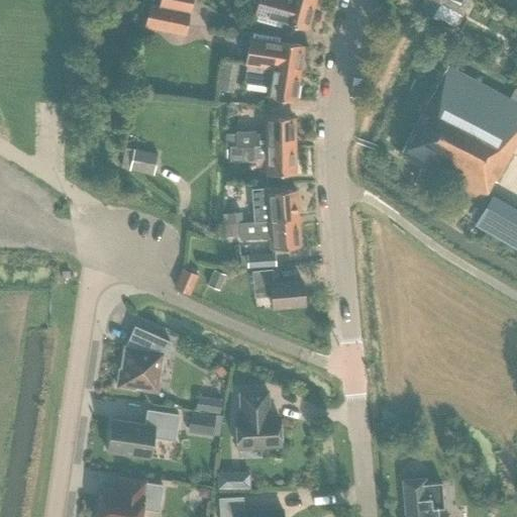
[(150,5),(189,13),(191,0),(147,0),(147,3),(150,3),(150,5)]
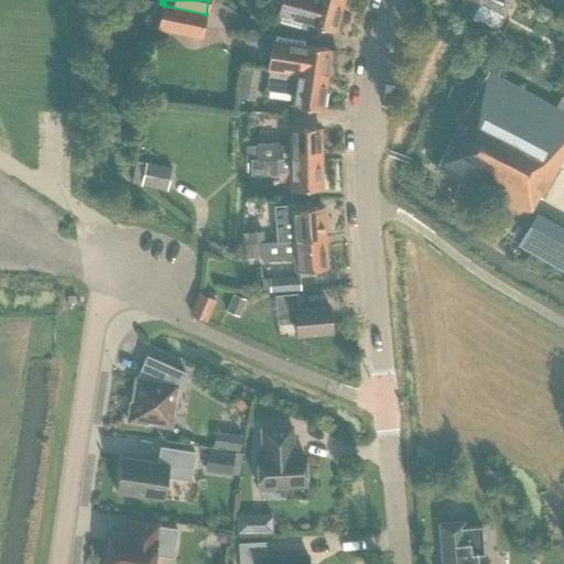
[(334,33),(343,2),(335,0),(283,0),(279,18),(281,19),(279,23),(307,31),(308,26),(334,33)]
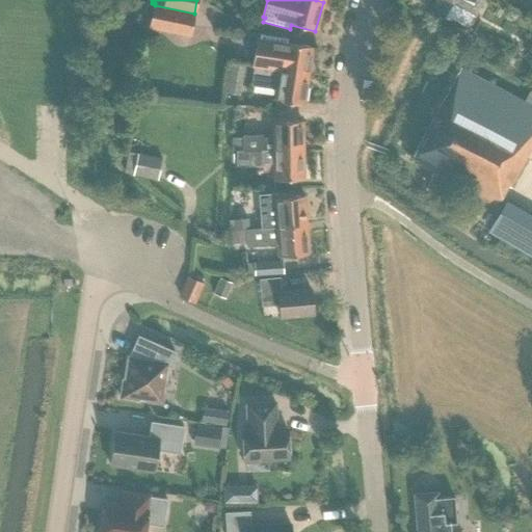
[(474,16),(482,0),(445,0),(453,4),(453,3),(474,16)]
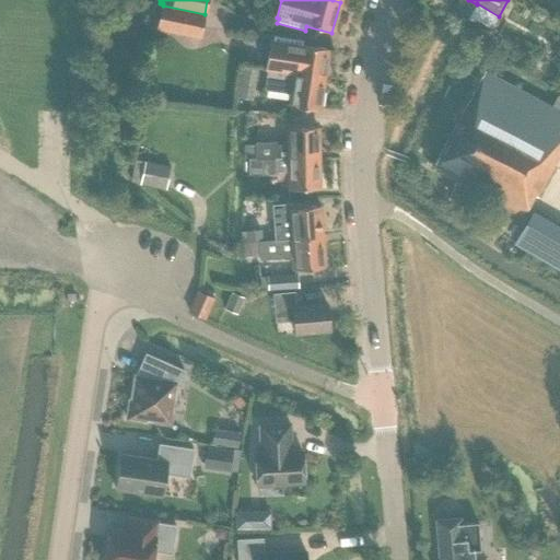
[(199,38),(205,14),(163,6),(156,30),(163,32),(163,31),(199,38)]
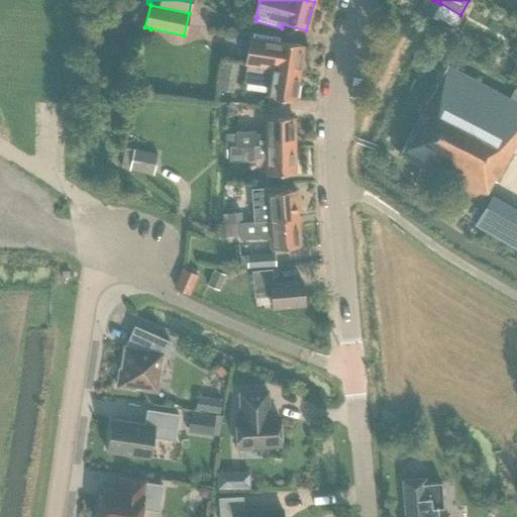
[(246,66),(298,75),(303,46),(279,42),(280,36),(253,32),(252,36),(251,36),(248,62),(224,58),(224,63),(246,66)]
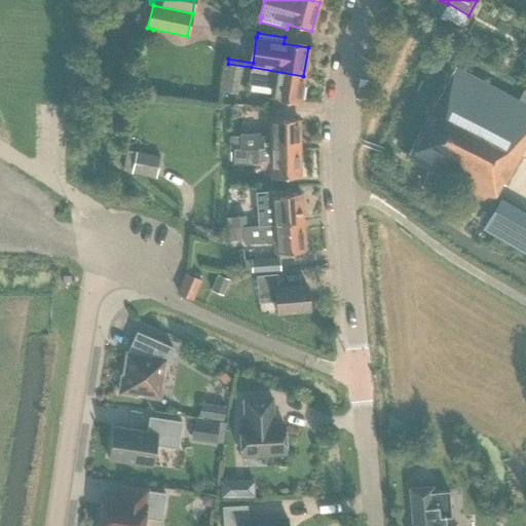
[(518,79),(525,70),(506,57),(499,67),(518,79)]
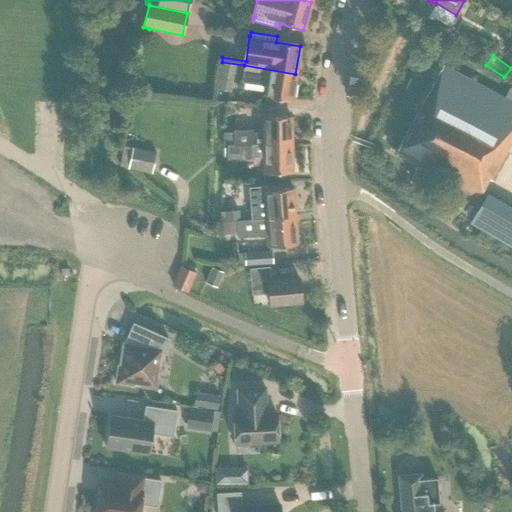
[(235,64),(221,62),(216,90),(230,92),(235,64)]
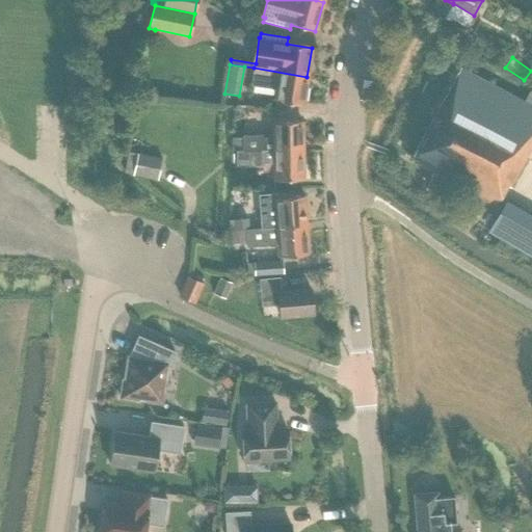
[(307,77),(254,68),(251,82),(265,84),(265,82),(277,84),(274,101),(302,105),(307,77)]
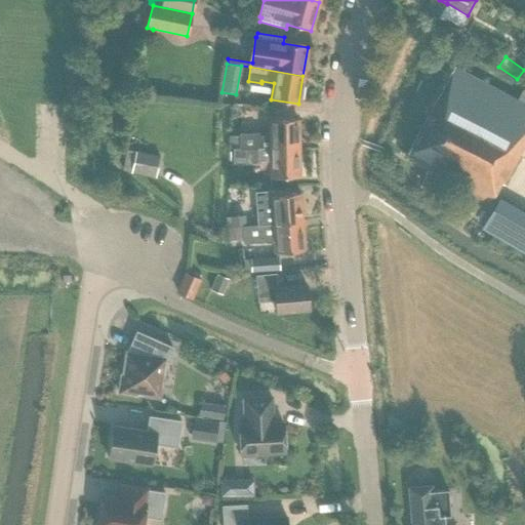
[(524,97),(522,104),(454,68),(408,154),(433,167),(431,171),(490,203),(500,185),(503,187),(524,148),(524,97)]
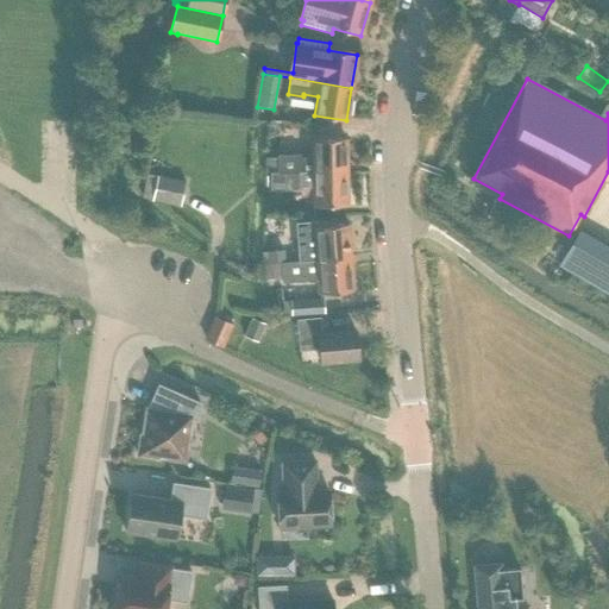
[(270,174),(346,173),(345,139),(313,139),(313,159),(299,159),(299,156),(270,156),(270,174)]
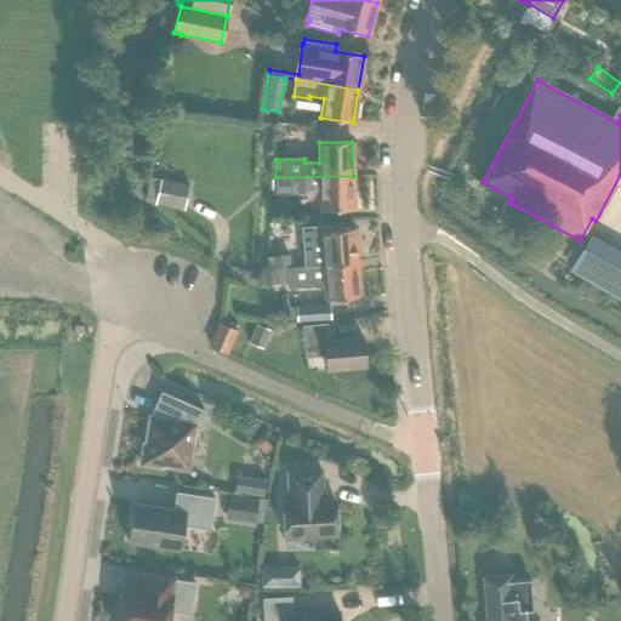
[(353,176),(275,177),(275,194),(306,193),(306,191),(319,191),(320,210),(353,210),(353,176)]
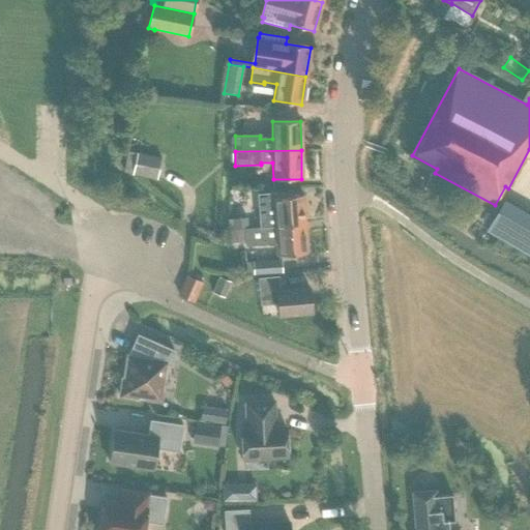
[(157,179),(162,158),(129,151),(124,172),(157,179)]
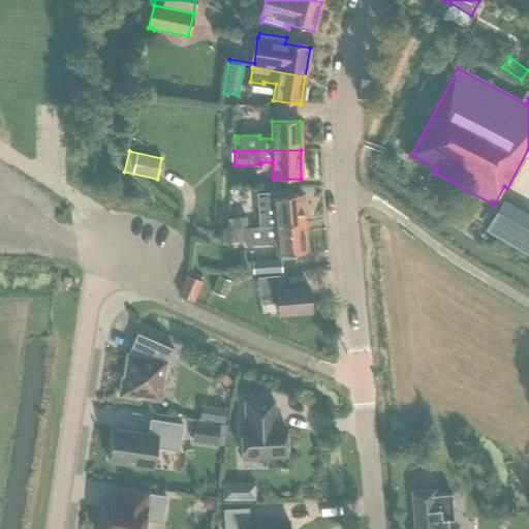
[(260,227),(304,224),(302,195),(274,197),(274,193),(257,194),(259,227),(260,227)]
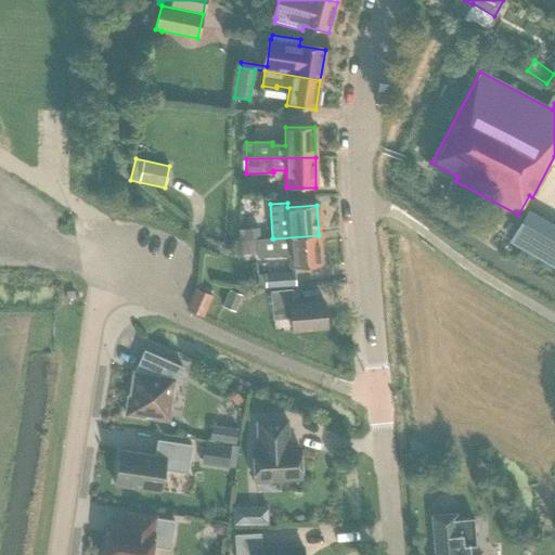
[(554,269),(554,230),(526,214),(508,244),(554,269)]
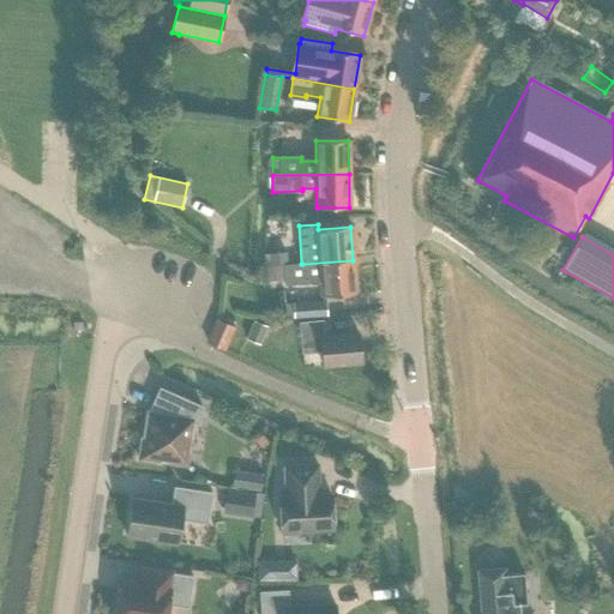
[(286,253),(263,254),(264,266),(265,266),(287,265),(286,253)]
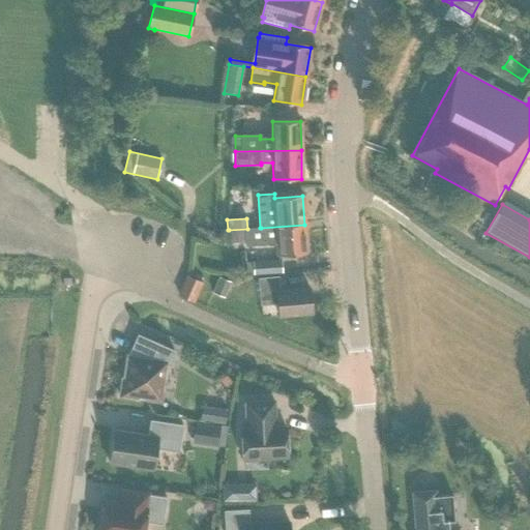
[(261,228),(260,228),(247,229),(229,230),(230,241),(249,239),(249,245),(277,243),(278,256),(306,254),(304,225),(261,228)]
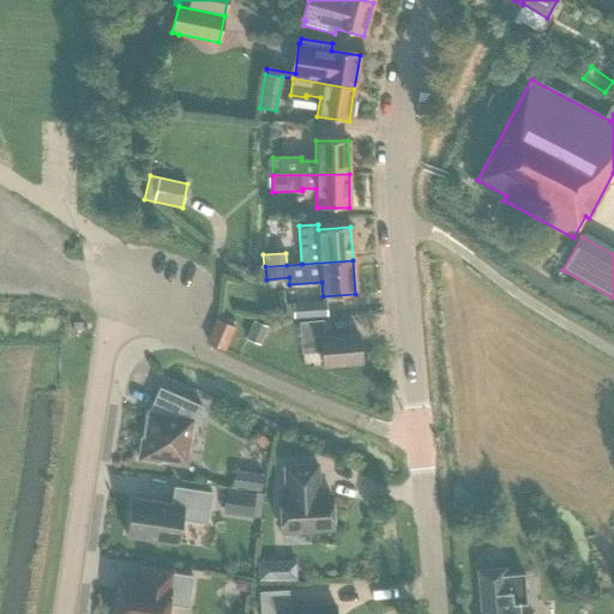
[(294,318),(326,315),(326,301),(293,302),(294,314),(294,318)]
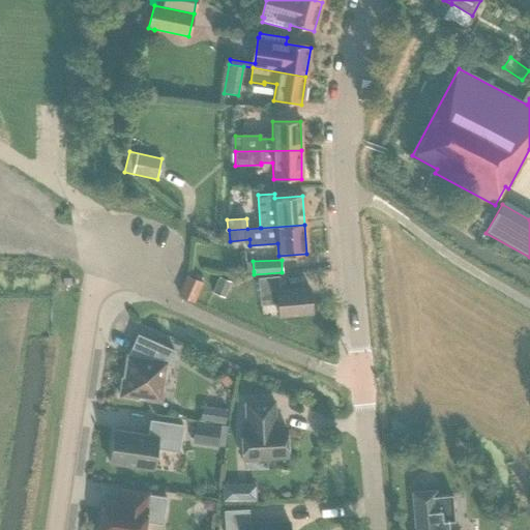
[(194,302),(203,283),(188,276),(179,296),(194,302)]
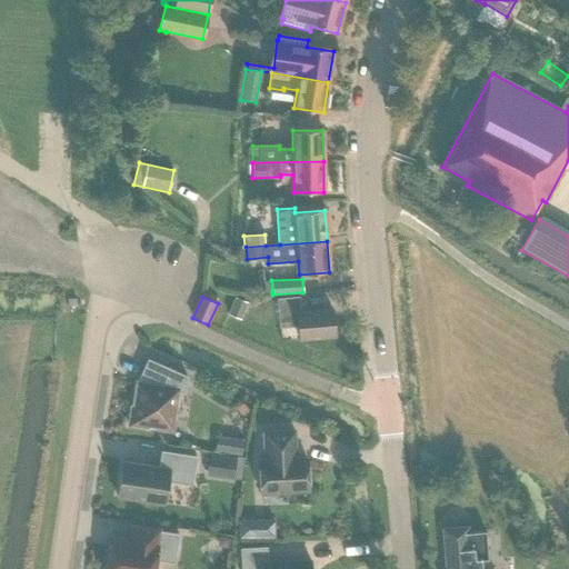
[(300,311),(299,297),(278,298),(280,327),(298,326),(299,339),(333,336),(331,309),(300,311)]
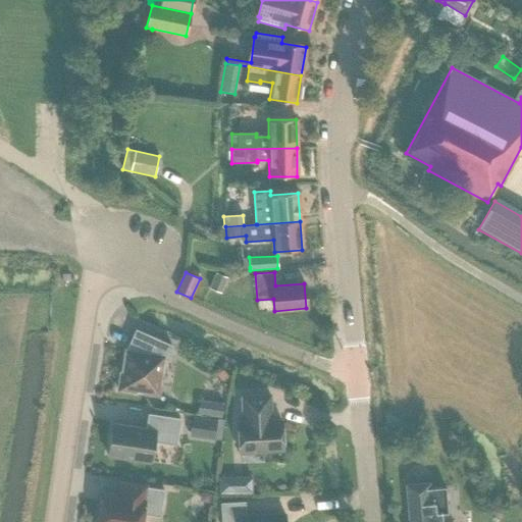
[(215,273),(208,289),(220,294),(227,278),(215,273)]
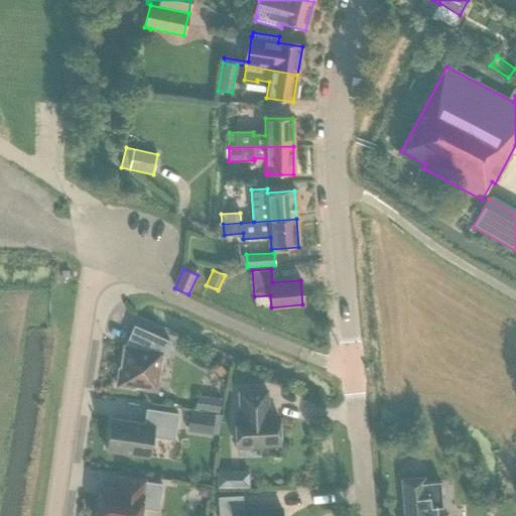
[(167,356),(169,342),(135,327),(126,348),(124,347),(121,370),(119,370),(116,386),(133,389),(133,387),(147,389),(157,382),(161,355),(167,356)]
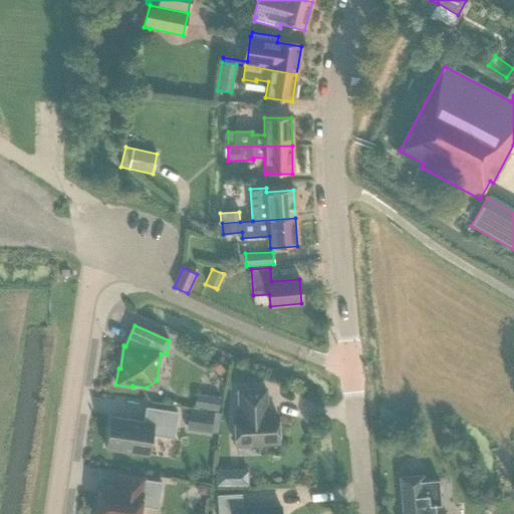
[(267,415),(266,390),(238,391),(239,417),(234,417),(236,447),(278,445),(277,414),(267,415)]
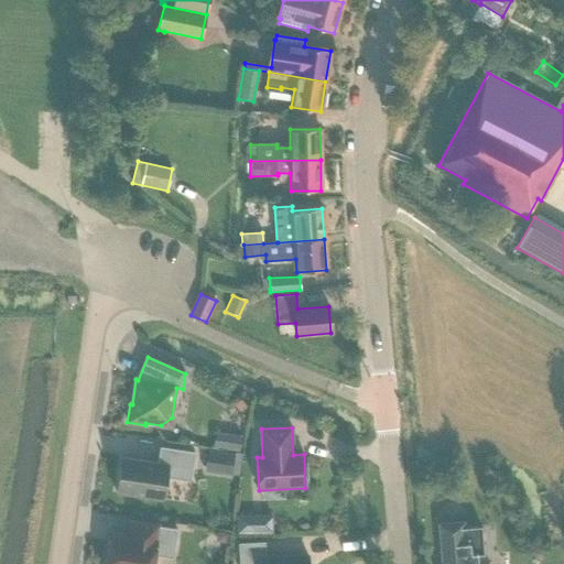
[(240,436),(221,434),(219,448),(238,451),(240,436)]
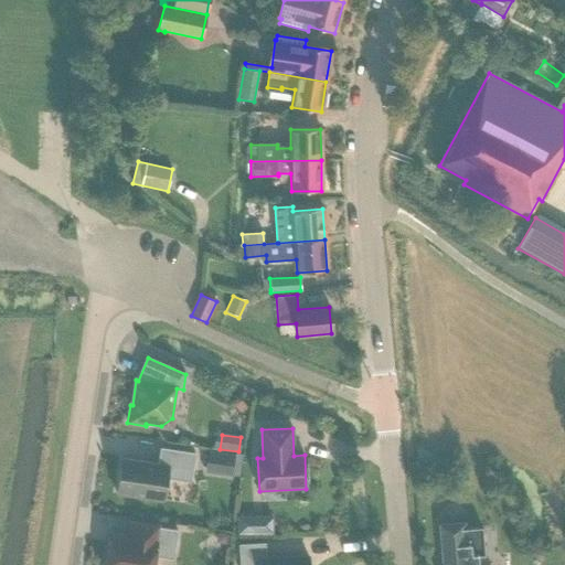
[(190,482),(194,454),(160,448),(157,465),(121,459),(116,494),(163,501),(167,479),(190,482)]
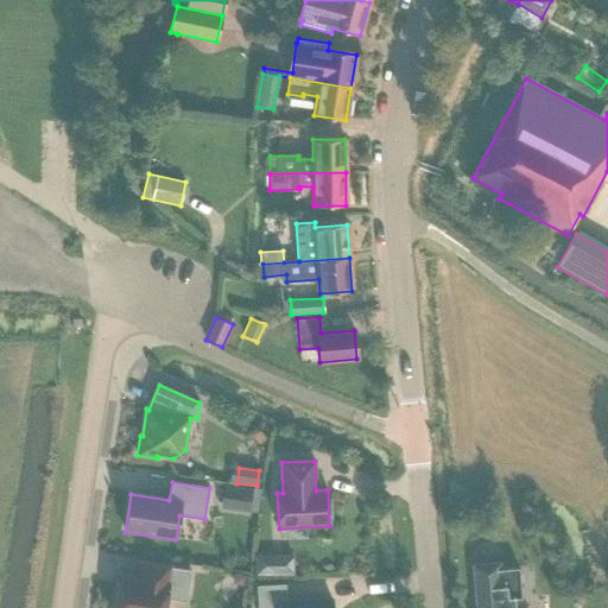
[(223,486),(220,508),(248,513),(249,512),(257,513),(260,489),(253,488),(252,491),(223,486)]
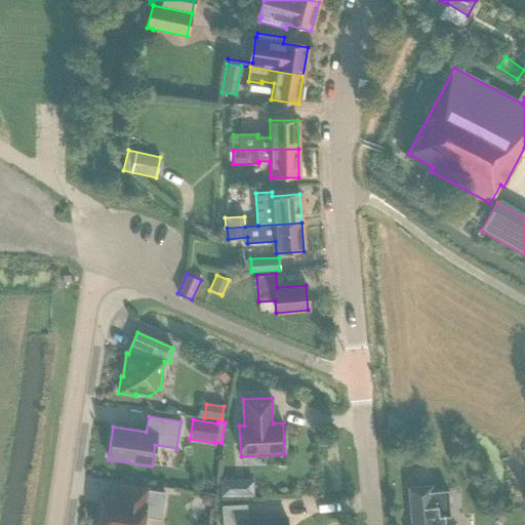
[(254,497),(253,479),(219,480),(220,497),(254,497)]
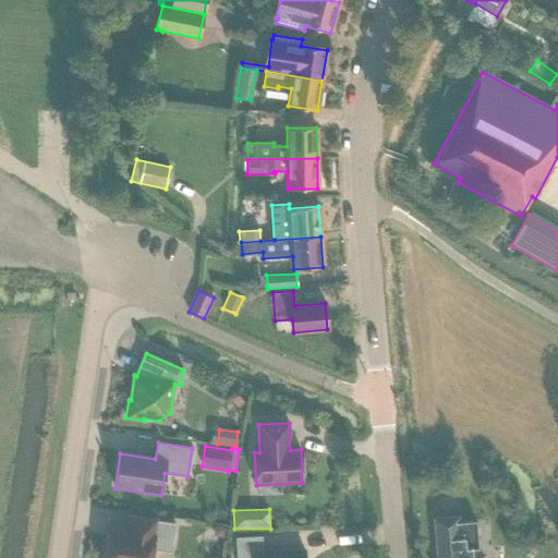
[(170,553),(174,524),(157,521),(157,520),(129,516),(126,530),(109,528),(104,557),(150,557),(153,549),(170,553)]
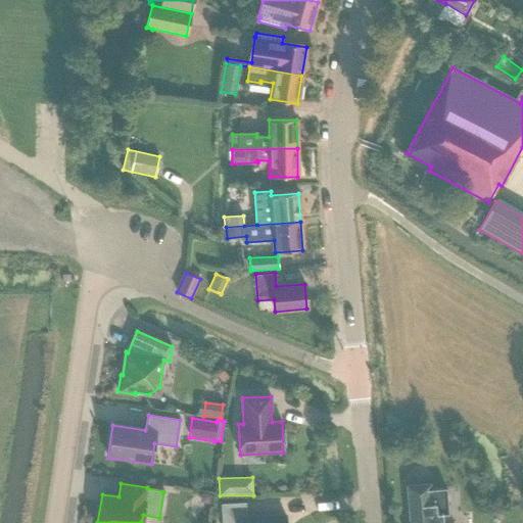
[(440,522),(437,484),(407,486),(409,522),(440,522)]
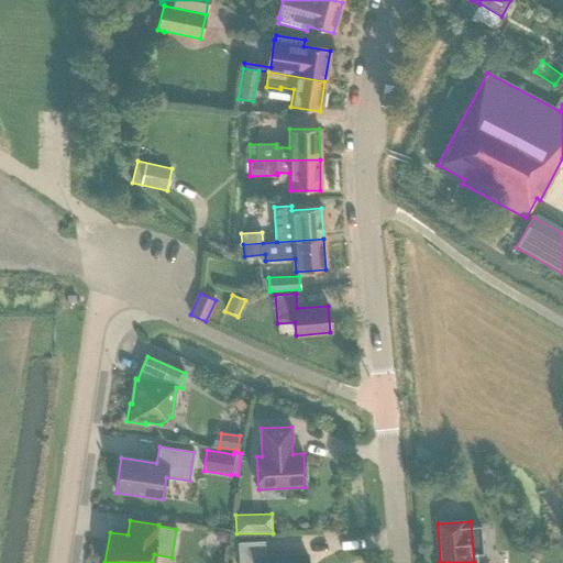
[(228,531),(217,530),(214,541),(227,542),(228,531)]
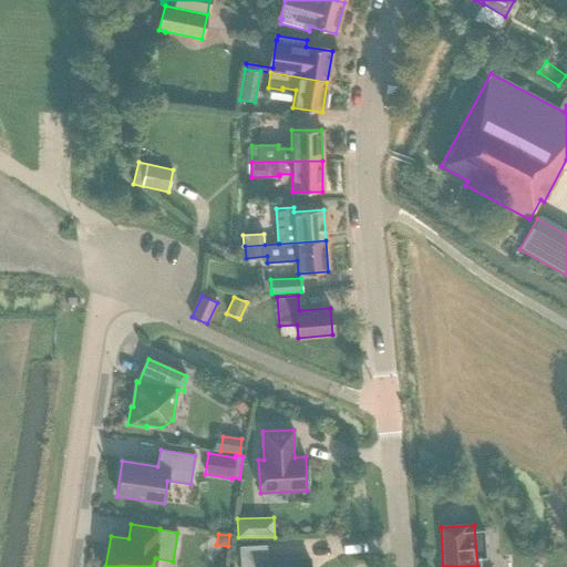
[(267,562),(266,545),(239,547),(239,566),(309,566),(309,559),(267,562)]
